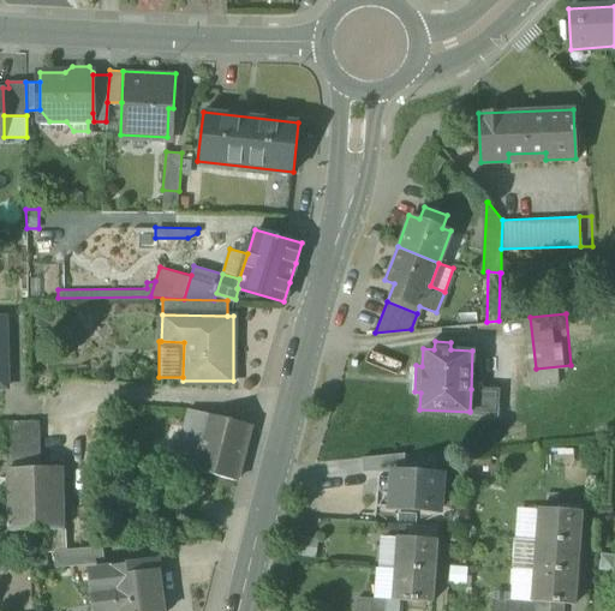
[(496,390),(471,389),(470,411),(495,412),(496,390)]
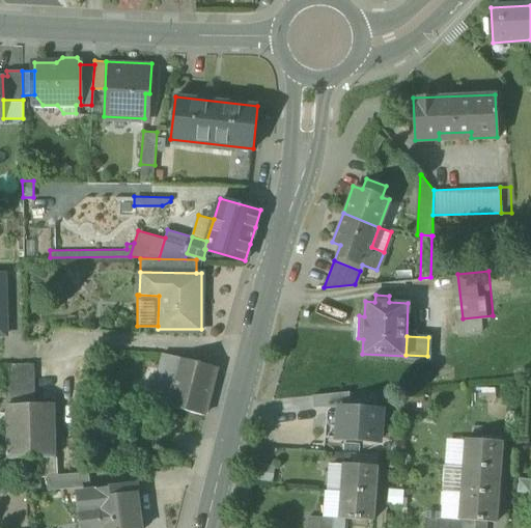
[(150,400),(203,414),(216,366),(163,353),(150,400)]
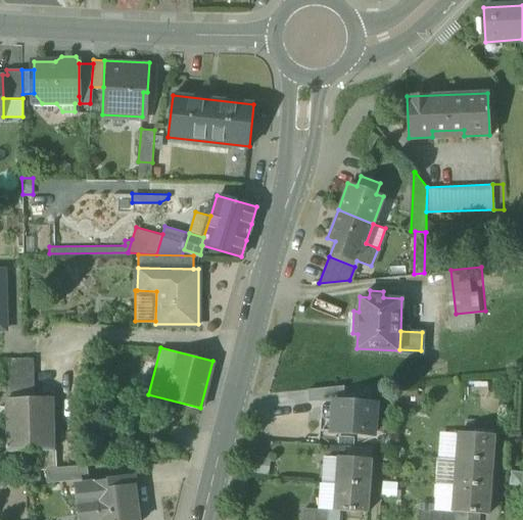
[(6,359),(7,397),(35,396),(34,358),(6,359)]
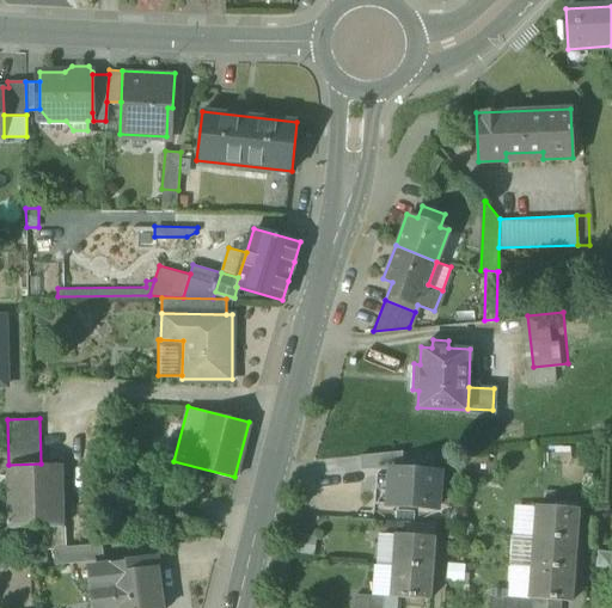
[(391,467),(401,468),(403,449),(360,454),(361,467),(375,467),(391,468),(391,467)]
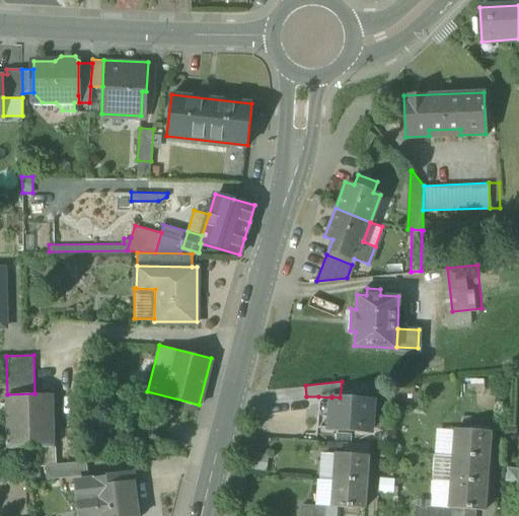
[(9,447),(24,447),(52,446),(52,393),(34,393),(7,394),(8,447),(9,447)]
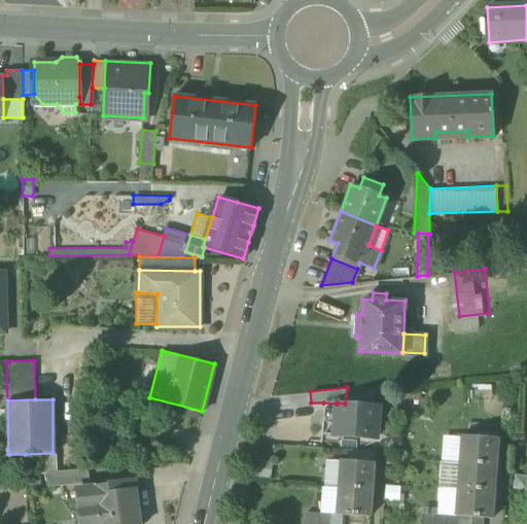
[(335,433),(376,437),(378,406),(345,404),(337,403),(337,404),(336,412),(335,433)]
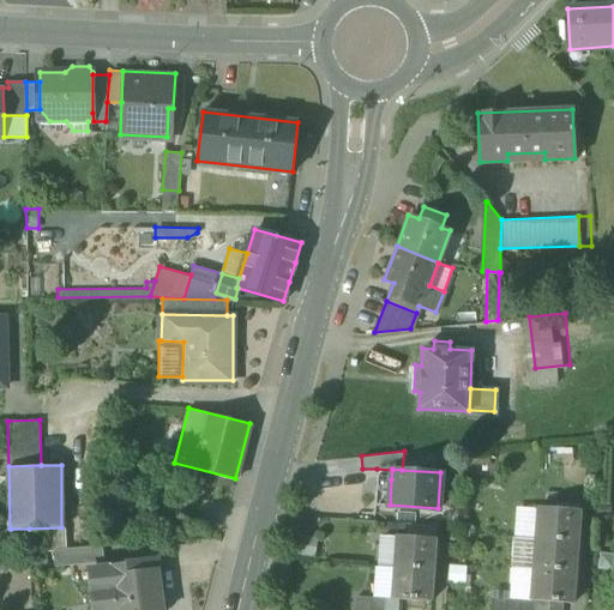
[(375,503),(390,505),(391,479),(386,479),(386,475),(378,473),(375,503)]
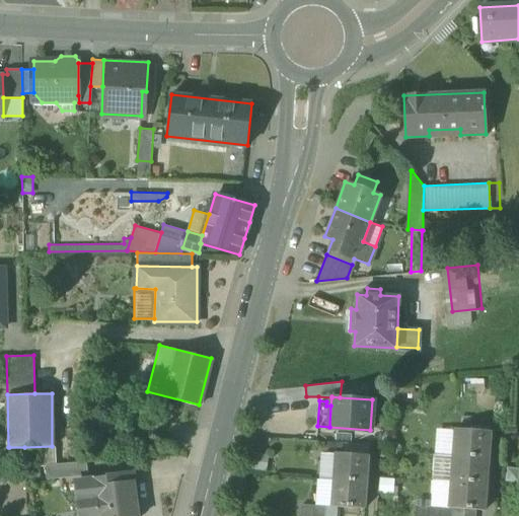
[(436,427),(434,452),(453,454),(455,428),(436,427)]
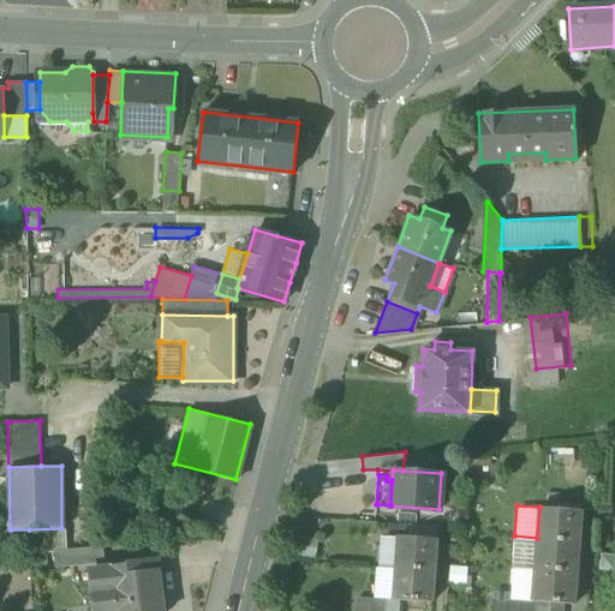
[(539,507),(537,538),(579,541),(581,510),(539,507)]
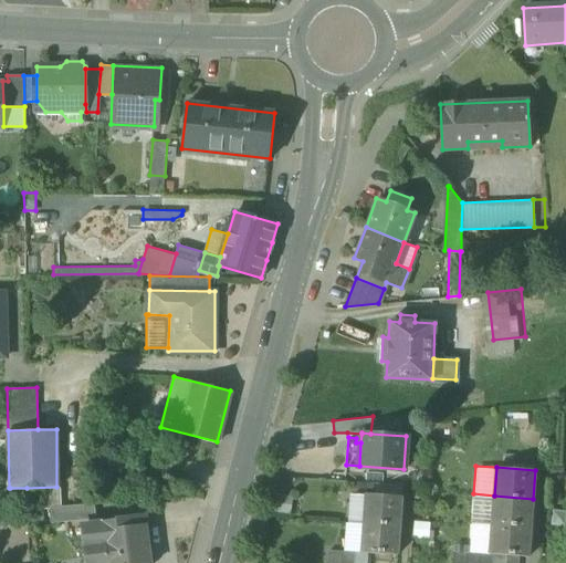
[(56,506),(56,487),(27,488),(28,509),(29,509),(51,506),(56,506)]
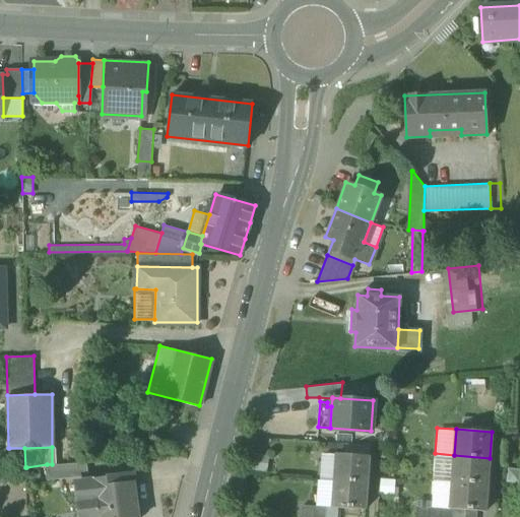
[(269,454),(255,452),(252,468),(267,471),(269,454)]
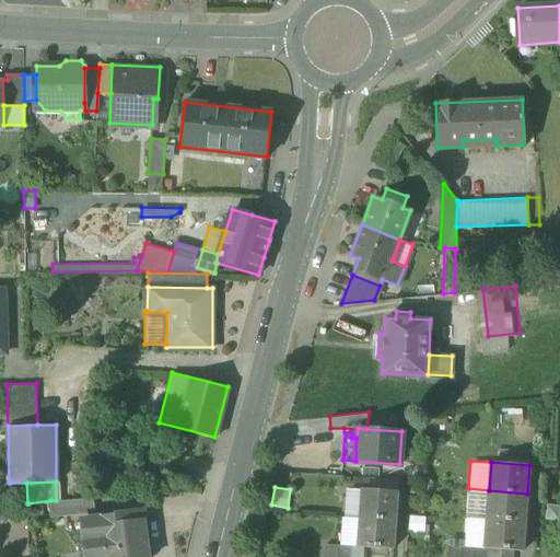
[(345,515),(360,517),(362,488),(347,487),(345,515)]
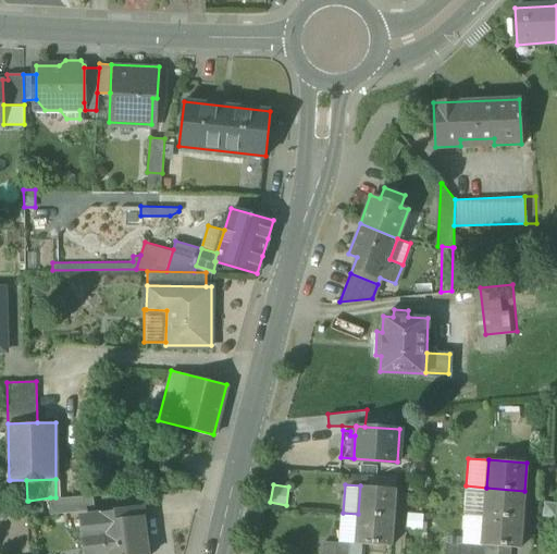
[(360,485),(358,514),(393,516),(395,488),(360,485)]
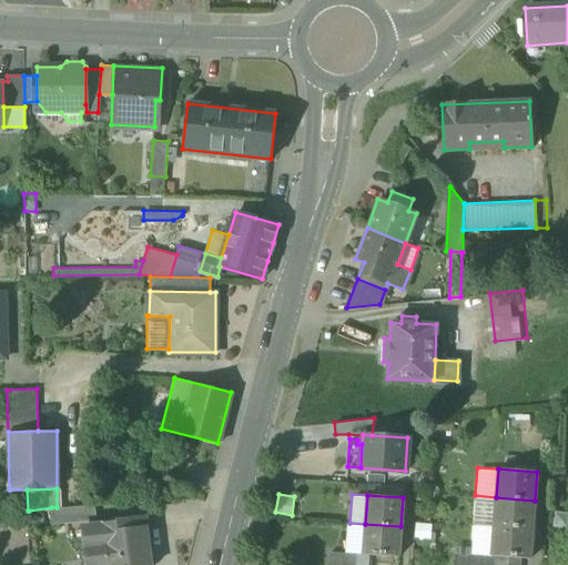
[(475,495),(473,523),(494,525),(496,497),(475,495)]
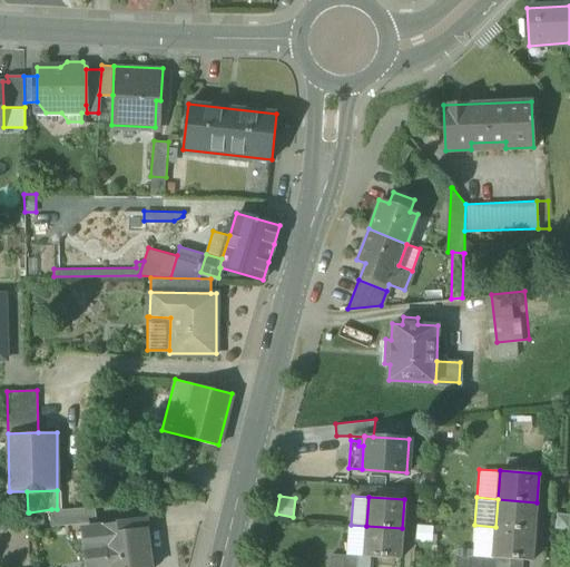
[(534,530),(537,502),(498,499),(495,527),(534,530)]
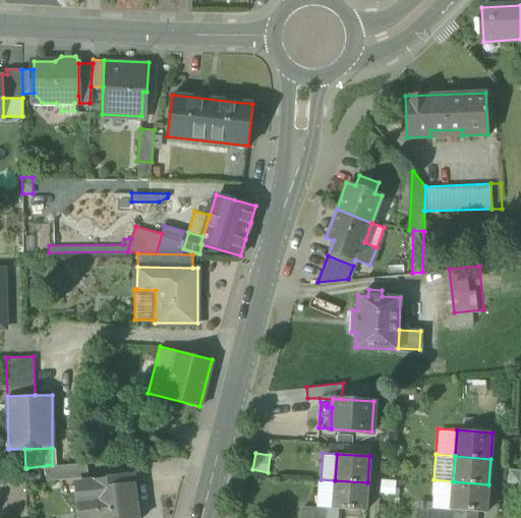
[(47,465),(48,479),(89,476),(87,462),(52,465),(47,465)]
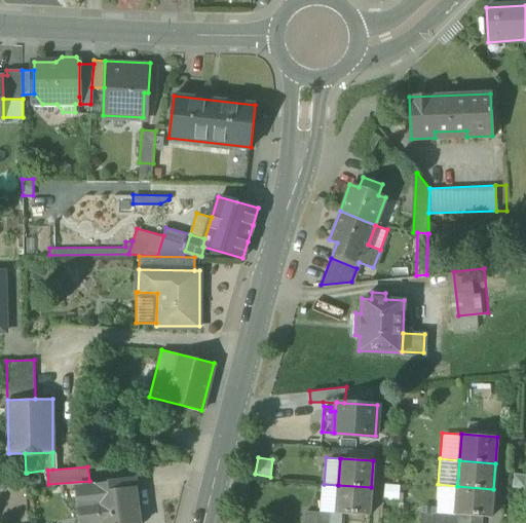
[(512,486),(525,487),(525,473),(513,472),(512,486)]
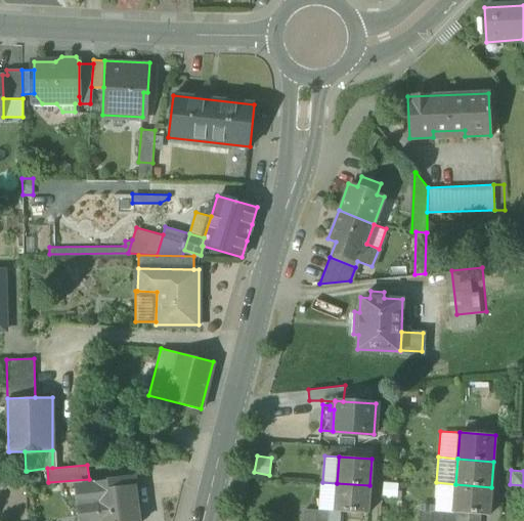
[(95,481),(95,483),(76,485),(80,520),(138,520),(134,484),(132,475),(107,478),(107,480),(95,481)]
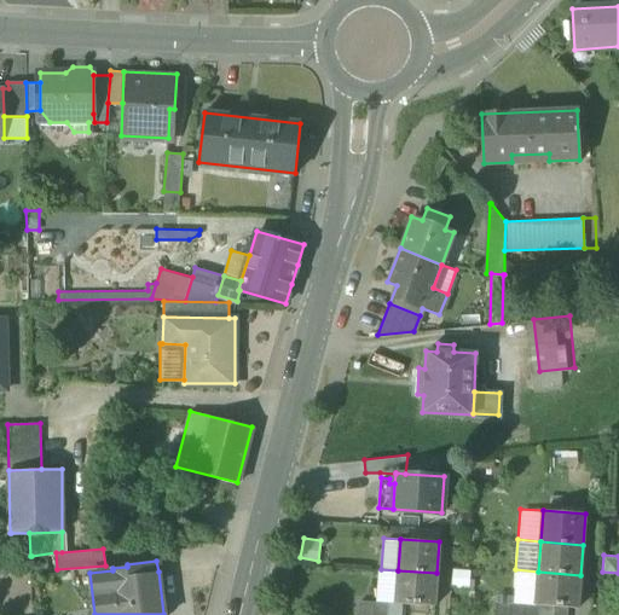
[(472,569),(452,567),(450,586),(469,589),(472,569)]
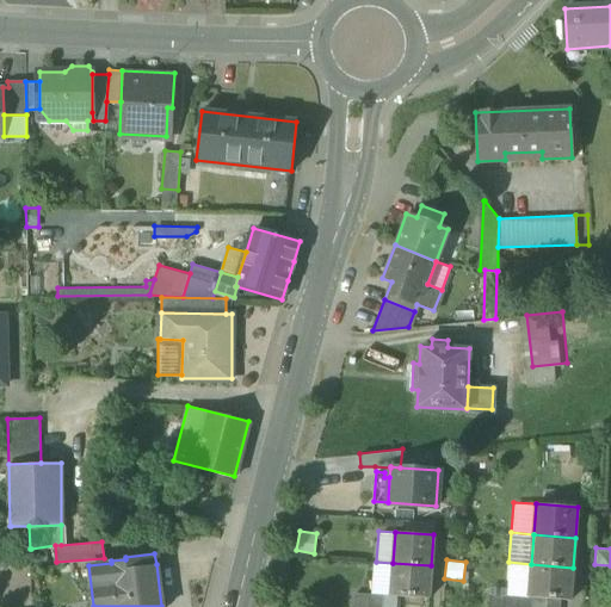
[(393,563),(376,562),(374,562),(371,593),(383,594),(390,594),(393,563)]
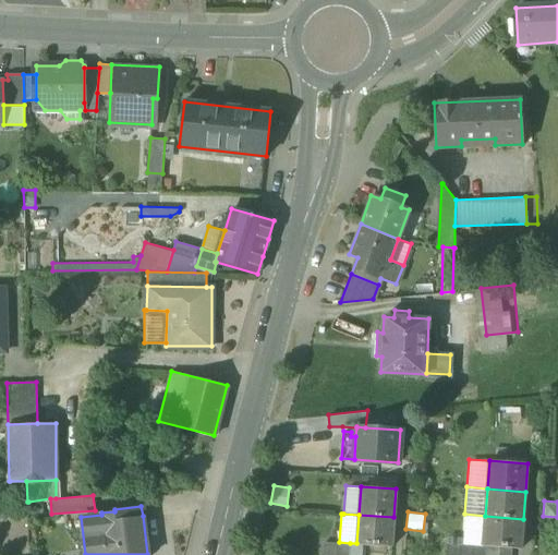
[(483,544),(485,516),(464,514),(462,543),(474,544),(483,544)]
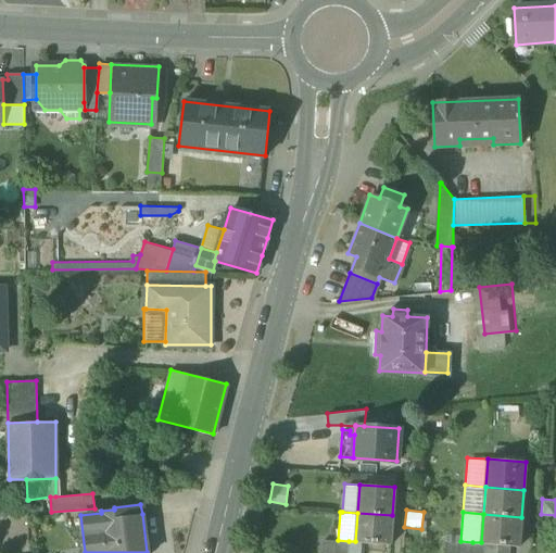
[(390,544),(392,515),(357,513),(355,541),(362,542),(390,544)]
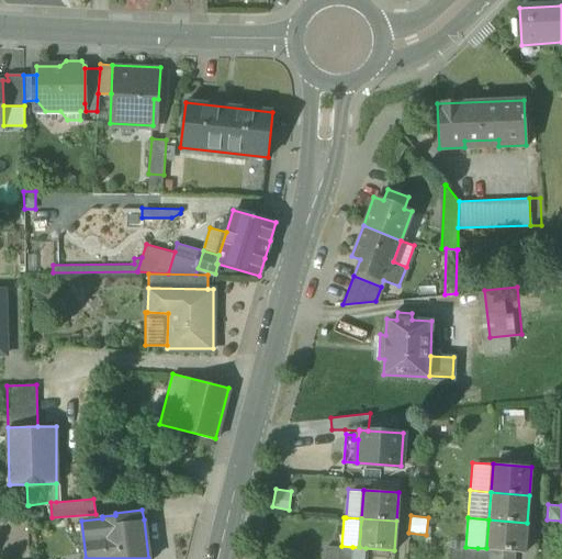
[(525,551),(527,523),(489,520),(486,548),(491,549),(503,550),(516,550),(525,551)]
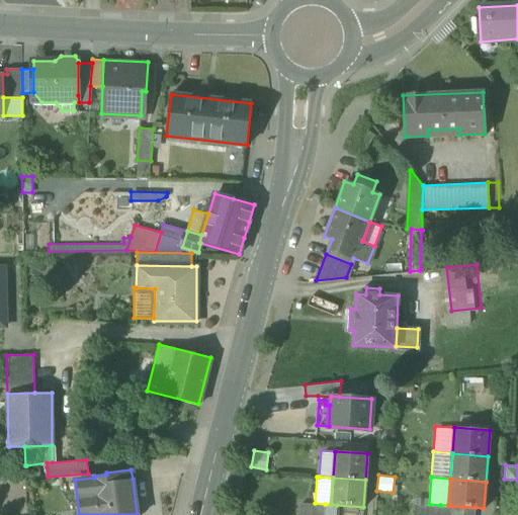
[(299,514),(312,514),(313,503),(300,502),(299,514)]
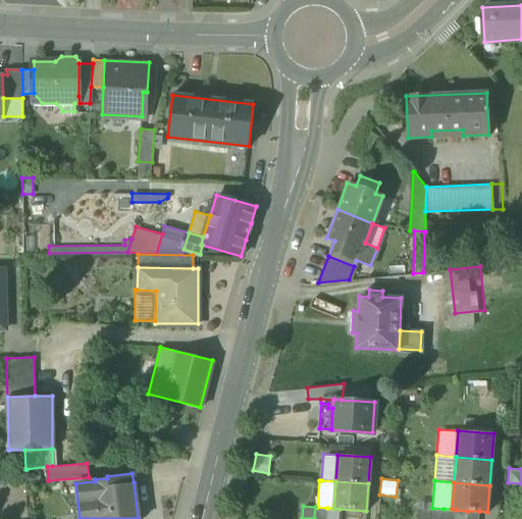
[(317,507),(315,507),(314,518),(326,518),(327,508),(317,507)]
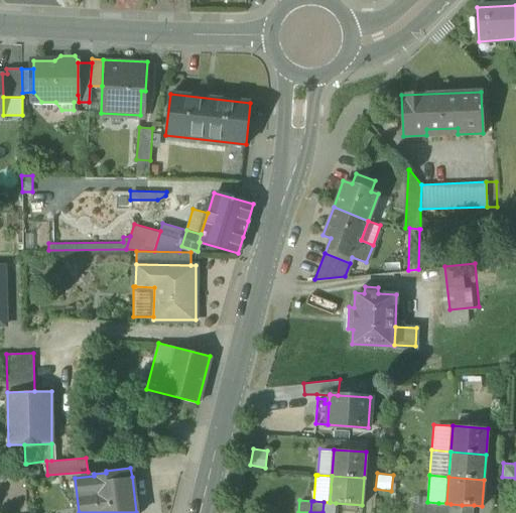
[(413,512),(425,512),(426,502),(414,501),(413,512)]
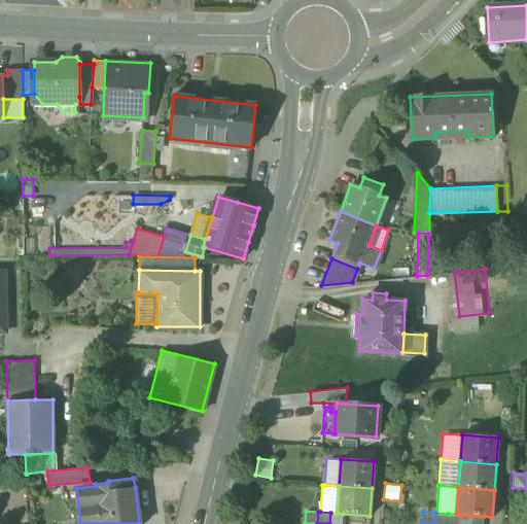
[(337,513),(330,513),(329,523),(342,523),(343,514),(337,513)]
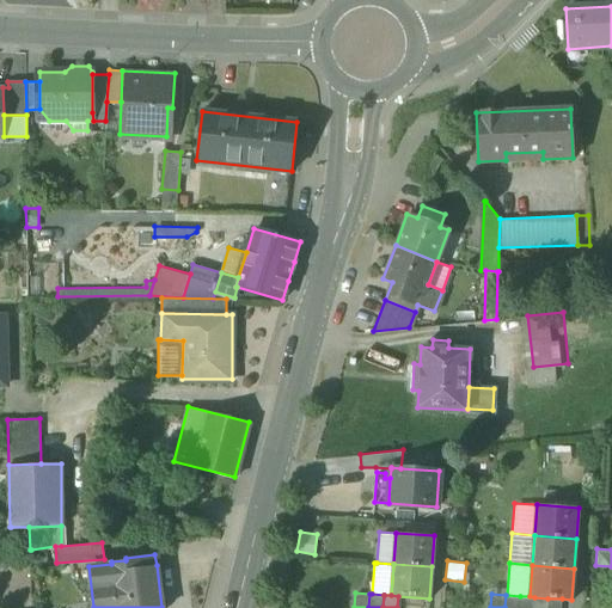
[(505,607),(519,607),(520,596),(507,595),(506,595),(505,607)]
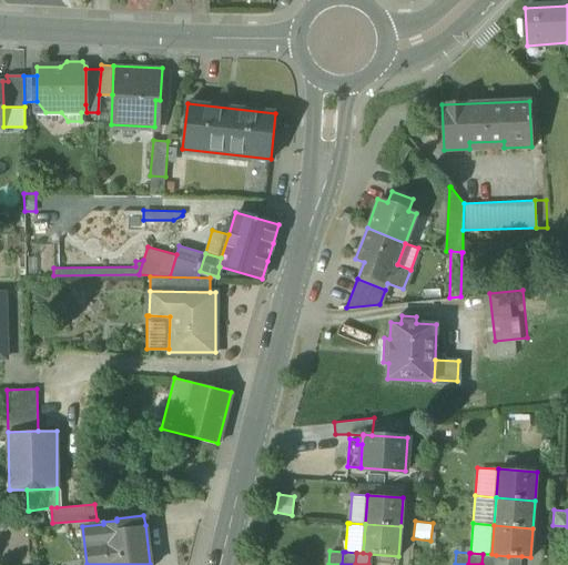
[(482,564),(494,564),(496,555),(492,554),(483,554),(482,564)]
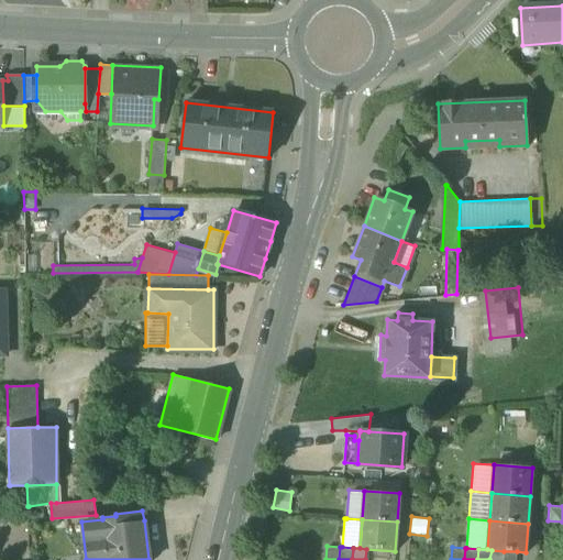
[(562,559),(562,549),(556,549),(543,549),(542,559),(562,559)]
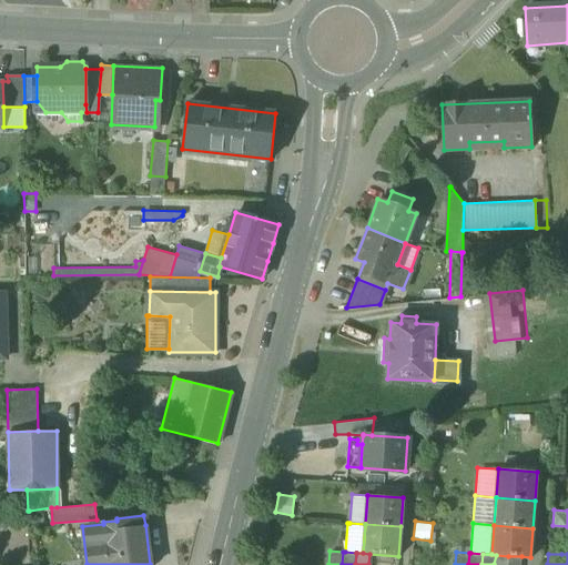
[(494,564),(507,564),(508,556),(496,555),(494,564)]
